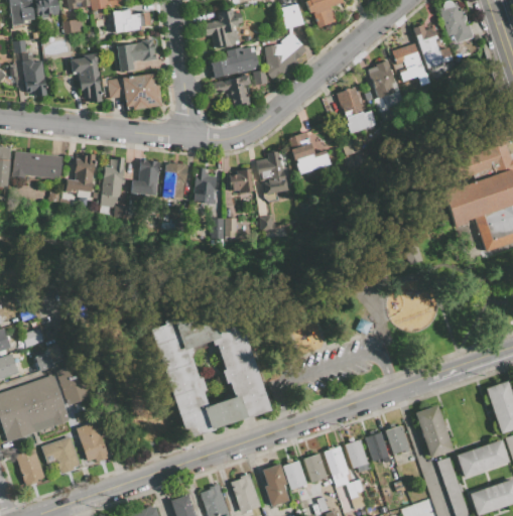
[(9,0),(31,0),(34,18),(24,20),(25,23),(13,25),(9,0)]
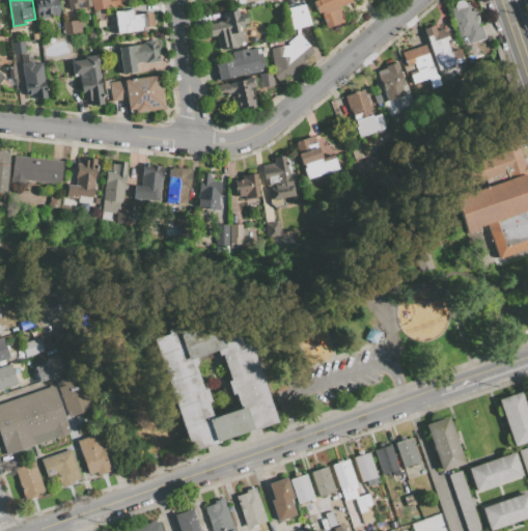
[(59,0),(61,12),(39,16),(36,0),(59,0)]
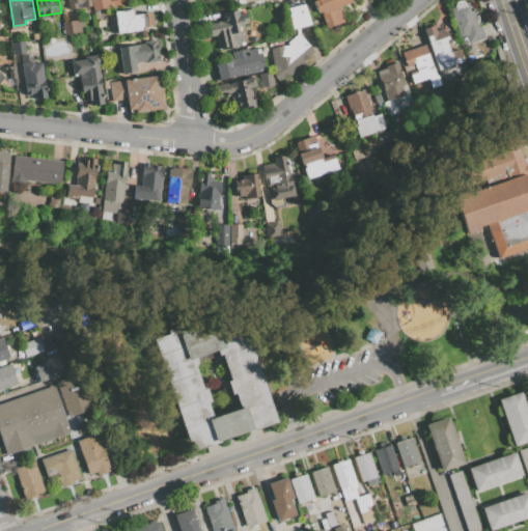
[(70,0),(92,0),(93,6),(85,7),(84,1),(79,2),(80,8),(72,9),(70,0)]
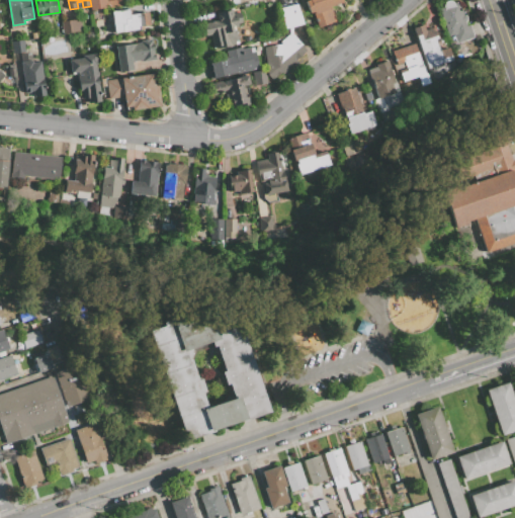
[(92,0),(108,0),(109,7),(93,9),(92,0)]
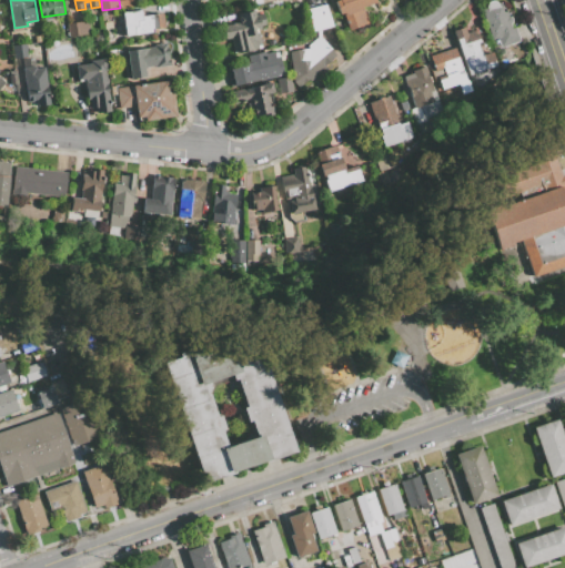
[(352,30),(346,12),(341,14),(336,1),(339,0),(379,0),(380,1),(365,7),(371,23),(352,30)]
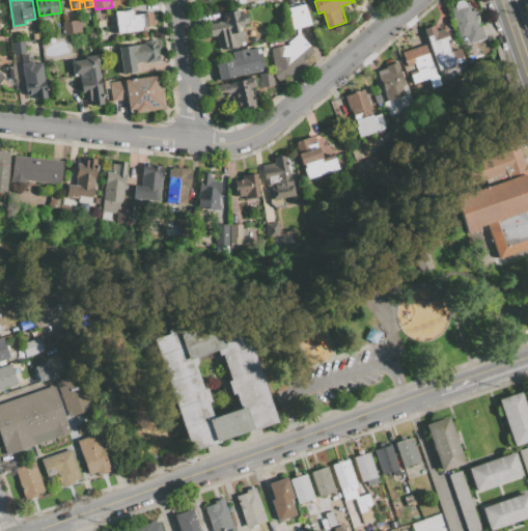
[(452,8),(456,7),(456,4),(459,2),(462,1),(466,1),(468,3),(472,2),(475,11),(478,10),(481,22),(479,23),(481,27),(484,26),(489,35),(465,44),(452,8)]
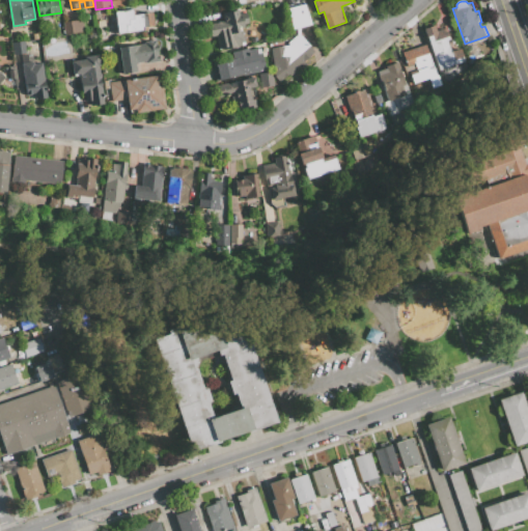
[(289,8),(307,3),(312,25),(295,29),(289,8)]
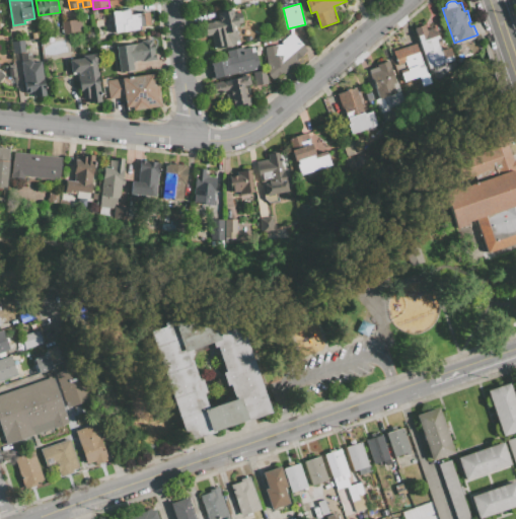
[(114,11),(131,8),(132,15),(151,12),(153,25),(143,26),(143,30),(117,33),(114,11)]
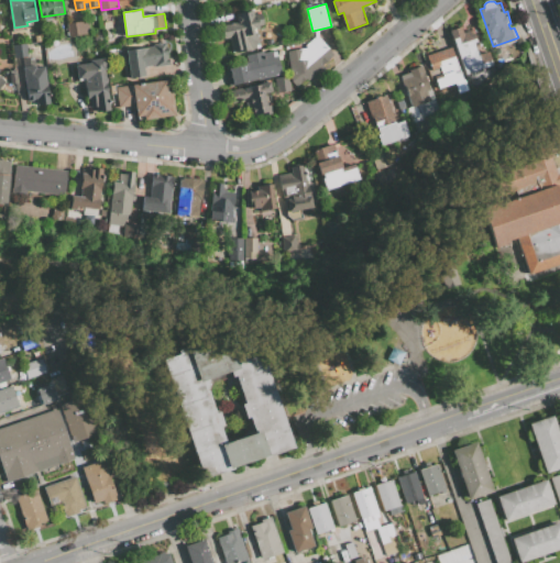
[(222,25),(240,22),(239,13),(254,10),(255,14),(263,12),(265,24),(261,24),(261,29),(259,30),(262,47),(235,53),(232,37),(224,39),(222,25)]
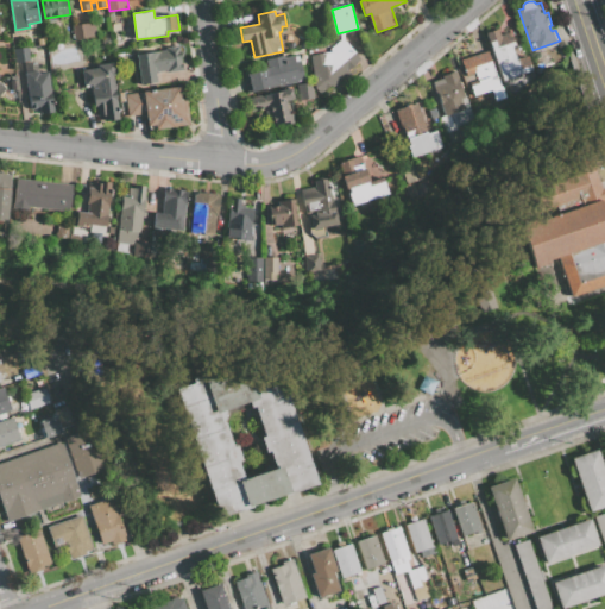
[(75,25),(98,23),(100,37),(76,41),(75,25)]
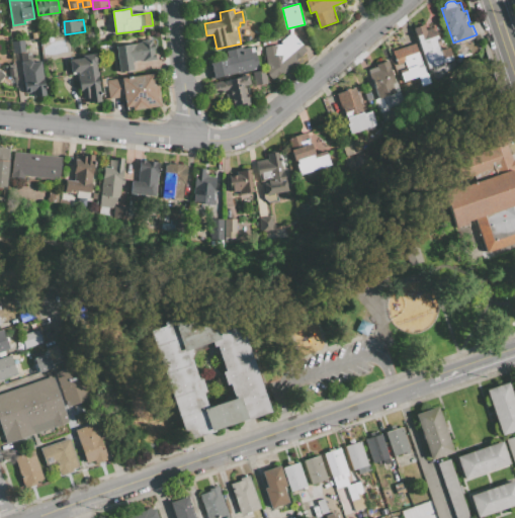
[(415,28),(426,25),(428,29),(434,27),(435,31),(439,30),(442,40),(439,41),(444,57),(454,54),(456,59),(429,69),(415,28)]
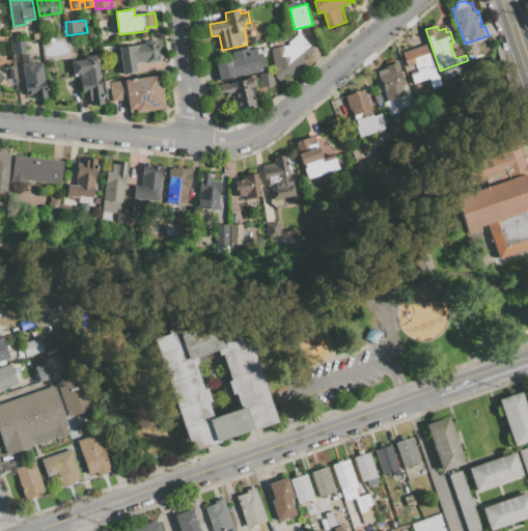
[(273,49),(287,46),(290,45),(289,43),(301,33),(315,51),(305,60),(308,63),(293,77),(289,74),(280,83),(276,78),(273,49)]
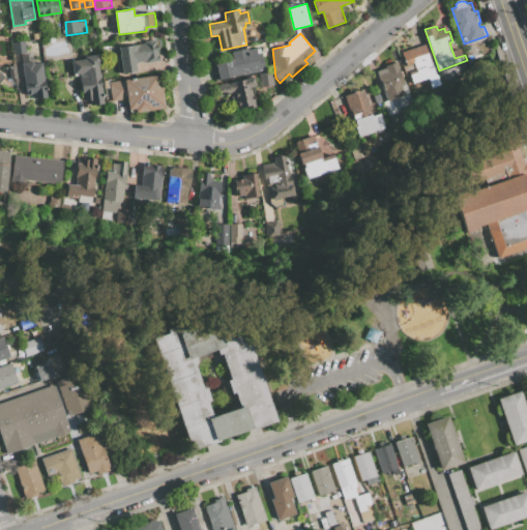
[(120,48),(145,45),(144,40),(157,38),(160,61),(147,63),(146,61),(138,63),(139,70),(123,72),(120,48)]
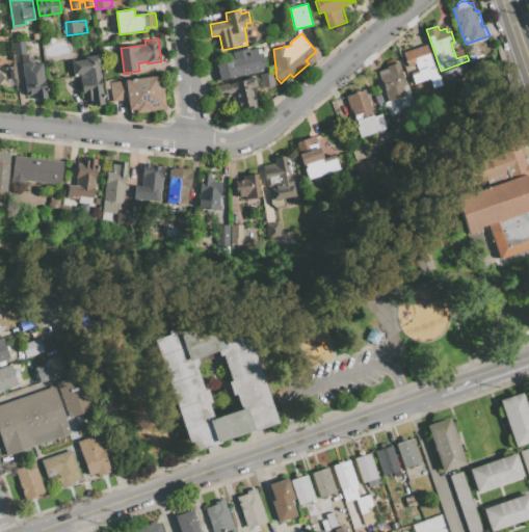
[(15,42),(26,41),(28,52),(16,54),(15,42)]
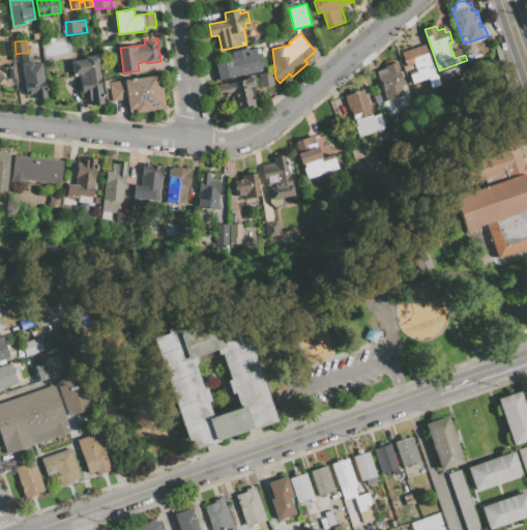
[(403,52),(426,43),(437,76),(439,75),(442,85),(433,88),(429,79),(414,84),(403,52)]
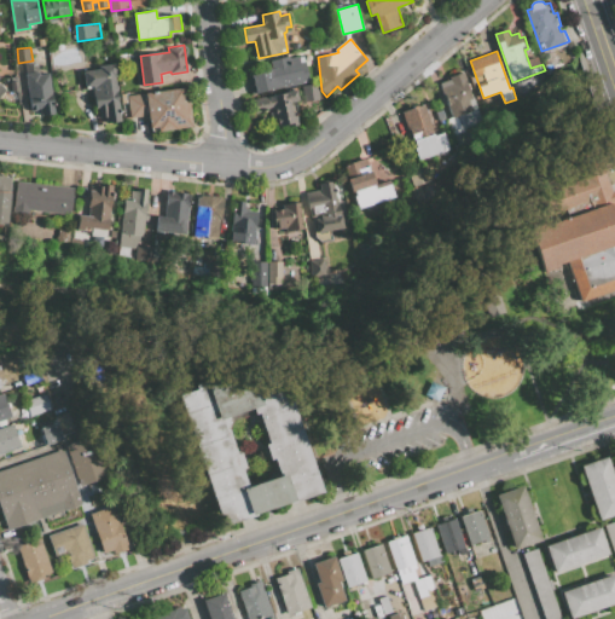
[(250,75),(274,70),(272,59),(291,56),(291,58),(300,56),(301,57),(306,56),(312,82),(254,94),(250,75)]
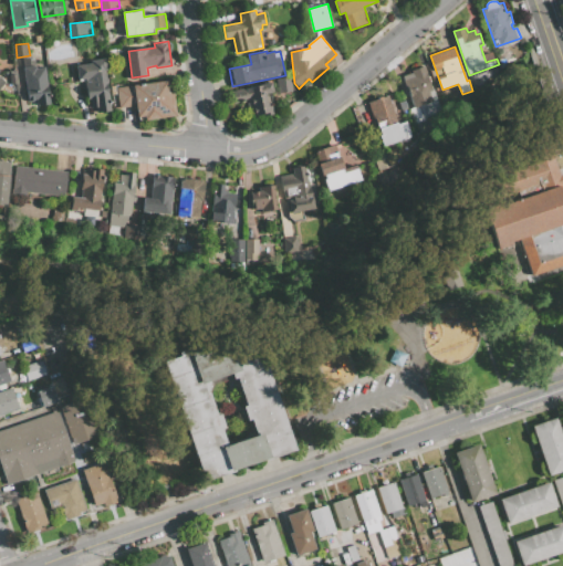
[(24,59),(37,56),(39,69),(48,67),(53,104),(40,106),(39,98),(35,100),(35,102),(33,102),(31,102),(31,100),(24,59)]
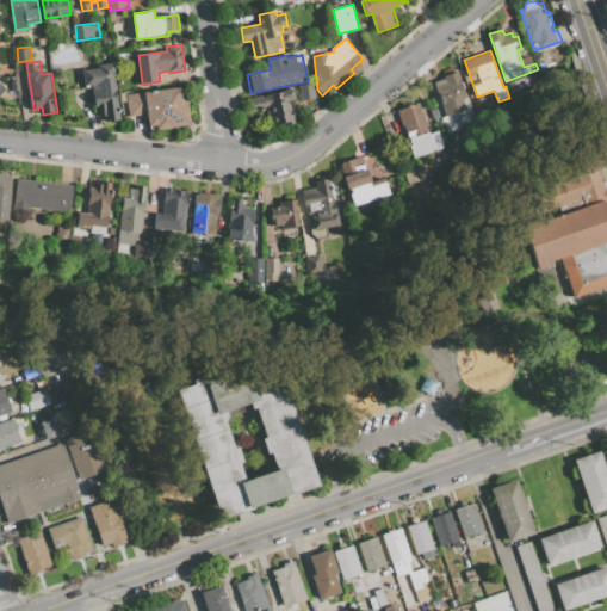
[(84,71),(100,69),(99,65),(116,62),(119,90),(118,90),(122,118),(106,121),(106,115),(100,116),(99,106),(97,107),(93,85),(86,86),(84,71)]
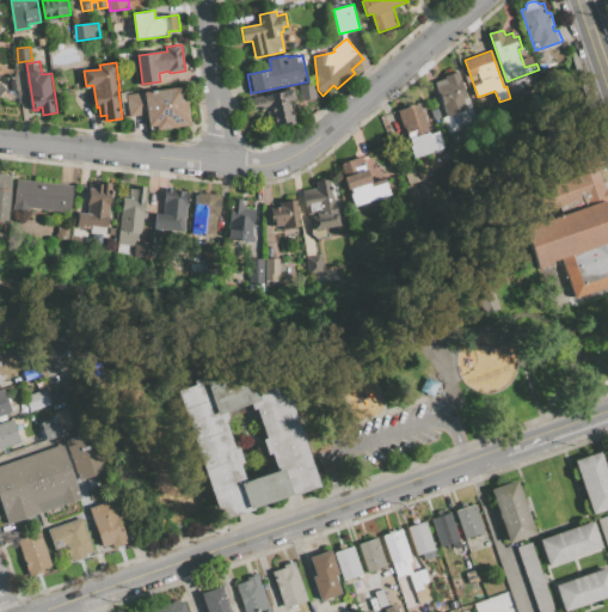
[(437,81),(446,78),(446,75),(460,71),(470,98),(464,99),(467,109),(449,116),(437,81)]
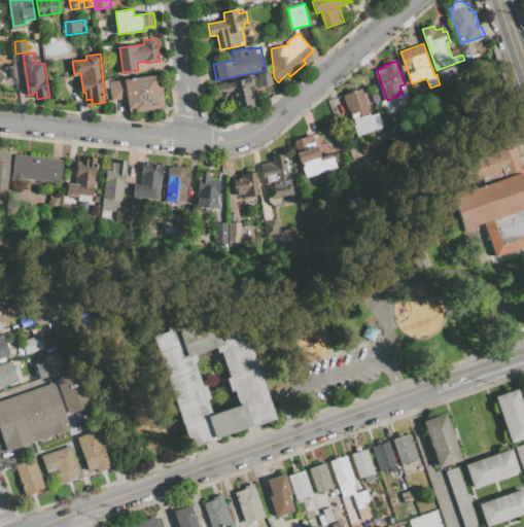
[(0,82),(8,75),(0,65),(0,82)]
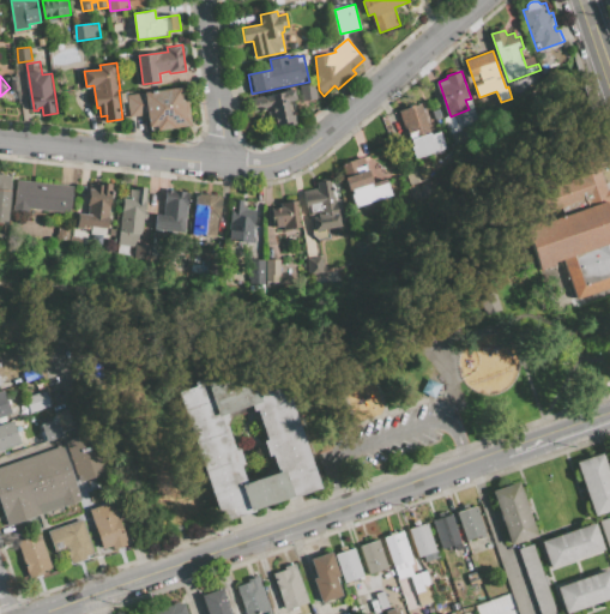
[(301,85),(315,82),(319,100),(305,102),(301,85)]
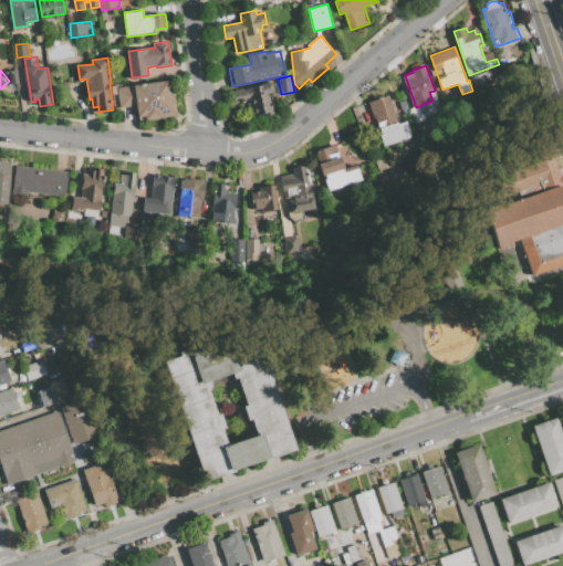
[(135,85),(179,80),(181,93),(176,94),(178,104),(173,105),(174,113),(168,114),(169,117),(146,121),(146,116),(139,117),(135,85)]
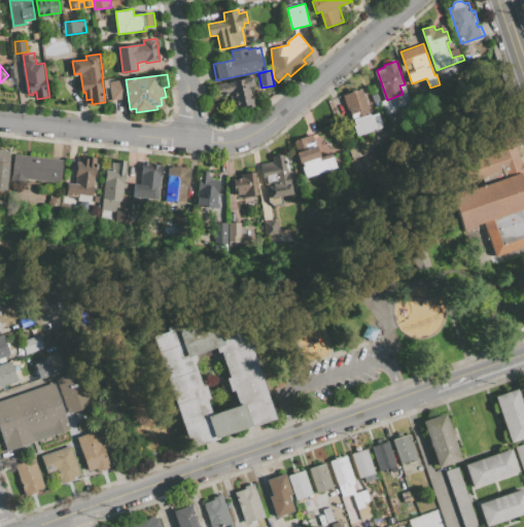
[(216,85),(246,78),(254,76),(256,85),(248,88),(251,99),(254,98),(255,103),(256,106),(251,108),(250,104),(234,108),(231,95),(219,97),(216,85)]
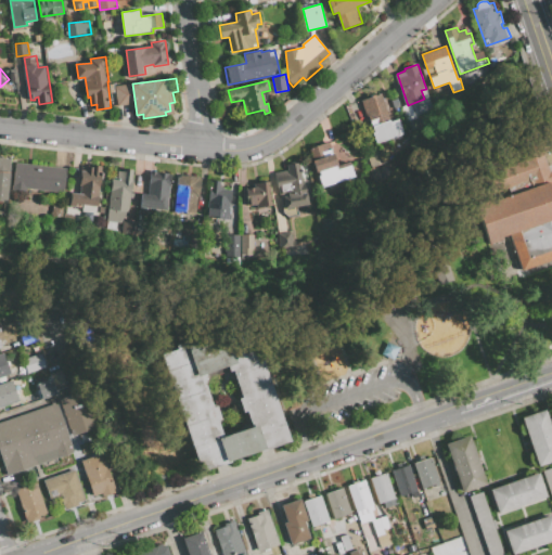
[(116,86),(130,85),(133,104),(119,106),(116,86)]
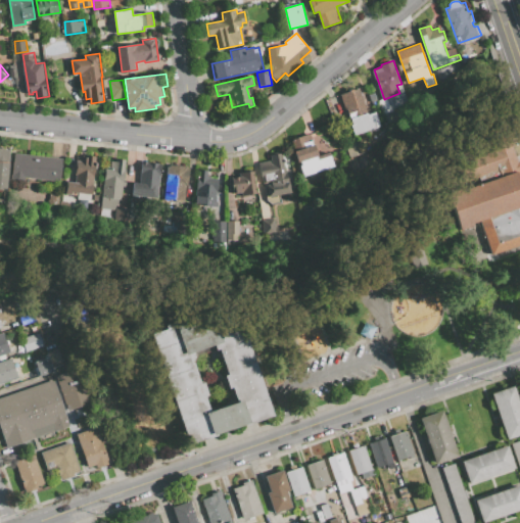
[(374,102),(378,100),(374,85),(369,86),(374,102)]
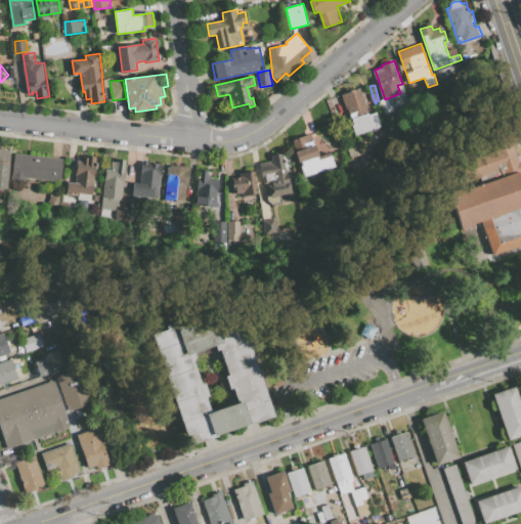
[(343,94),(360,88),(370,115),(378,112),(383,126),(354,136),(350,126),(353,125),(343,94)]
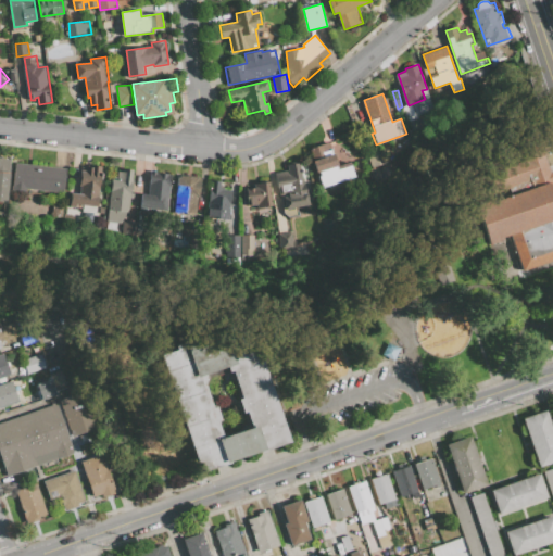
[(407,122),(402,108),(412,104),(417,118),(407,122)]
